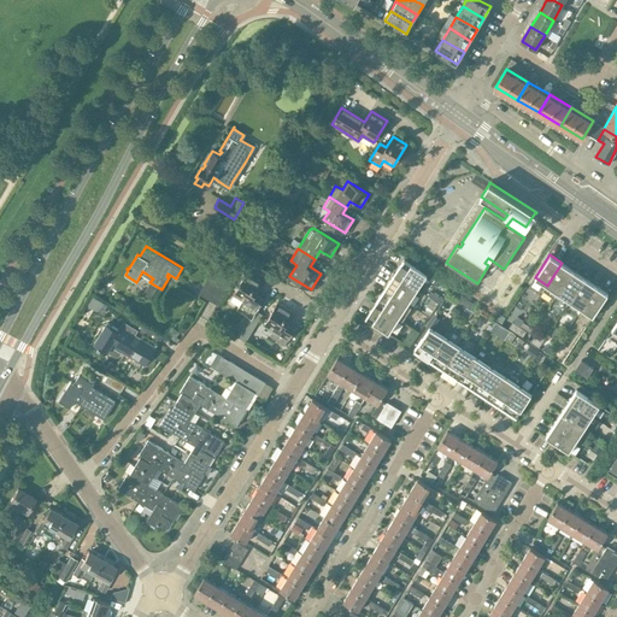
[(394,274),(417,288),(428,274),(404,258),(394,274)]
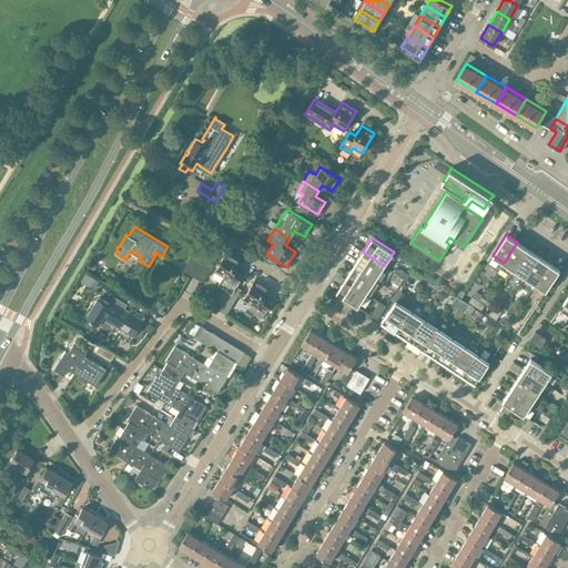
[(504,263),(514,270),(528,249),(517,242),(504,263)]
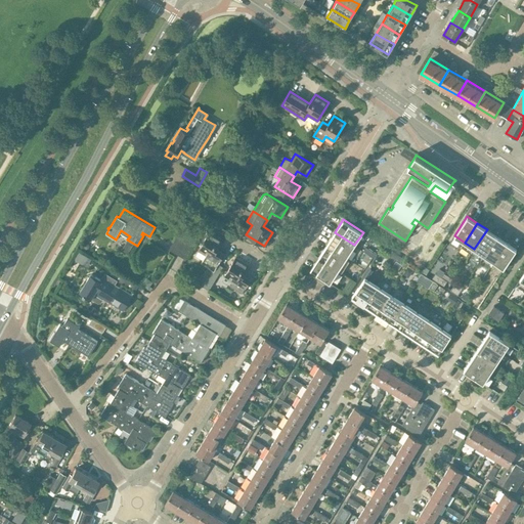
[(474,249),(484,255),(496,235),(487,229),(474,249)]
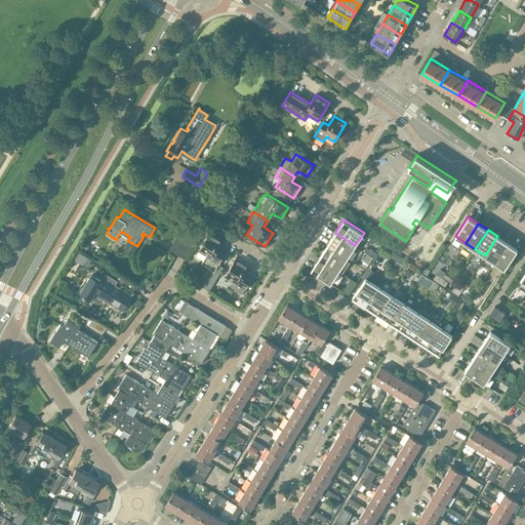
[(202,286),(209,290),(224,268),(218,265),(223,256),(215,252),(224,240),(210,232),(199,250),(206,255),(201,263),(212,270),(202,286)]
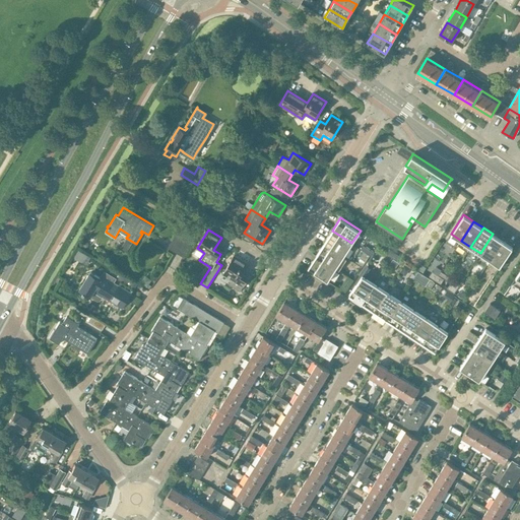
[(324,243),(344,255),(351,243),(332,231),(324,243)]
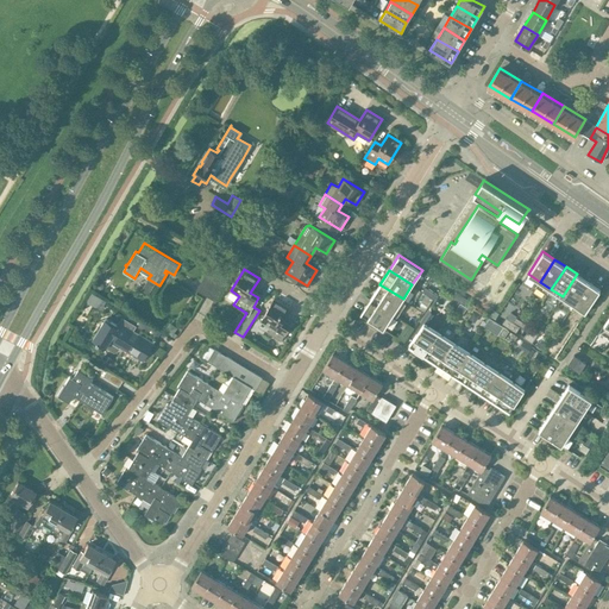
[(563,296),(573,305),(589,282),(577,274),(563,296)]
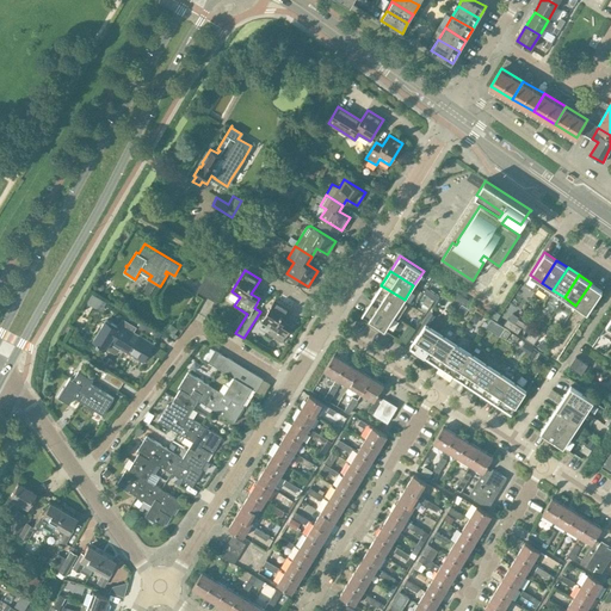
[(211,289),(220,294),(228,281),(220,276),(211,289)]
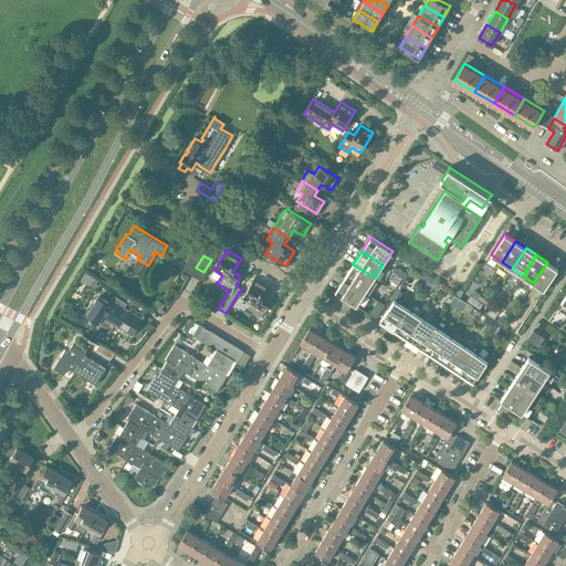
[(533,283),(544,290),(558,269),(547,262),(533,283)]
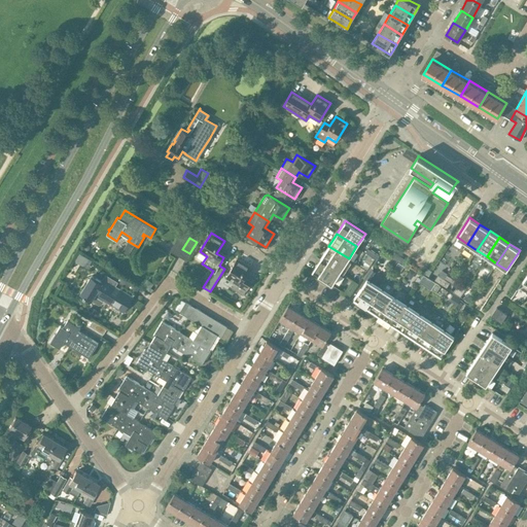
[(320,258),(341,271),(349,258),(328,246),(320,258)]
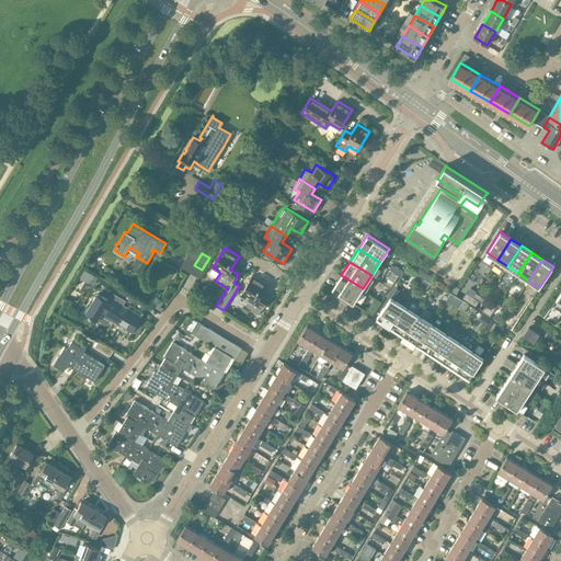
[(78,276),(93,285),(99,276),(82,267),(78,276)]
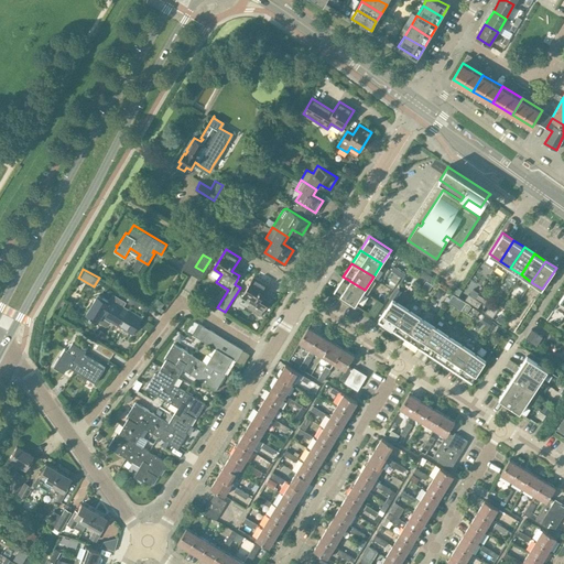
[(391,279),(398,282),(401,277),(396,272),(391,279)]
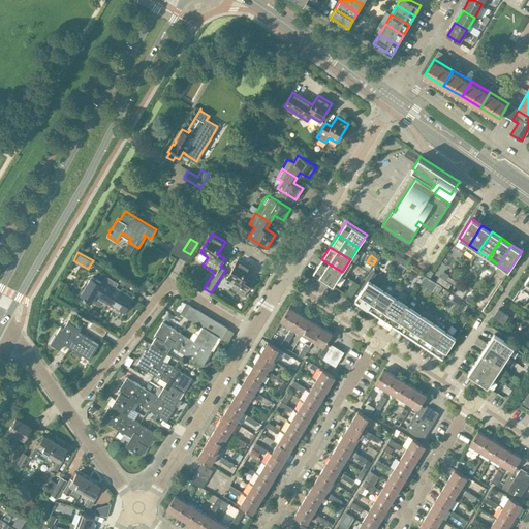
[(234,289),(244,296),(253,281),(246,277),(251,268),(238,259),(226,278),(237,284),(234,289)]
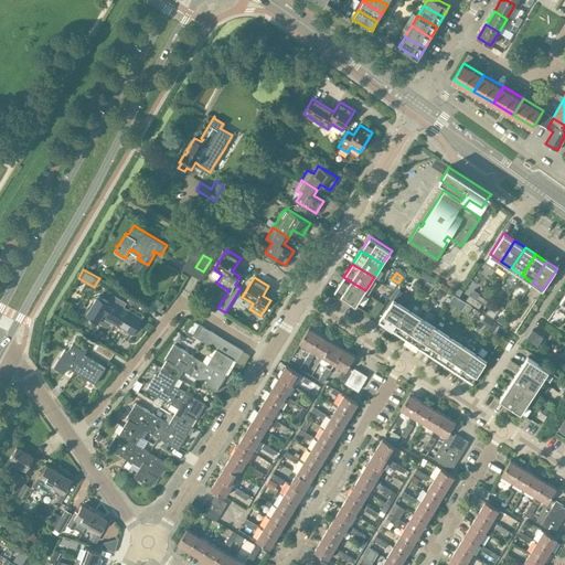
[(334,290),(355,305),(365,290),(343,277),(334,290)]
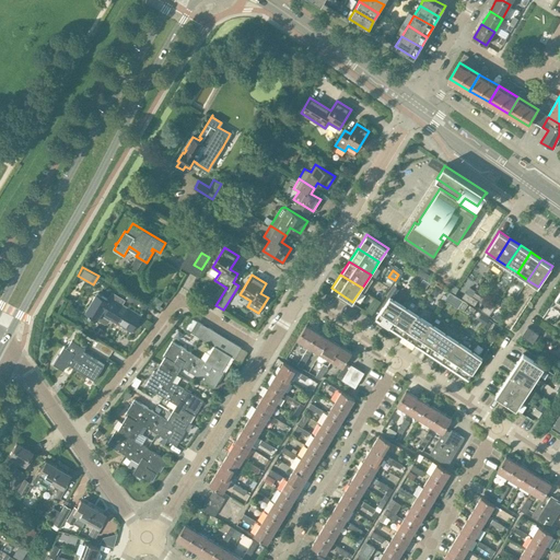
[(448,288),(456,293),(459,288),(452,282),(448,288)]
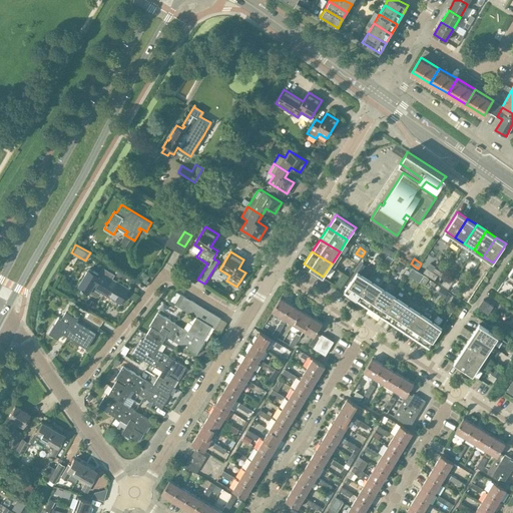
[(101,292),(121,304),(130,289),(112,279),(114,275),(132,286),(136,280),(113,266),(110,272),(103,268),(101,271),(99,274),(89,269),(78,286),(89,293),(96,297),(99,296),(101,292)]
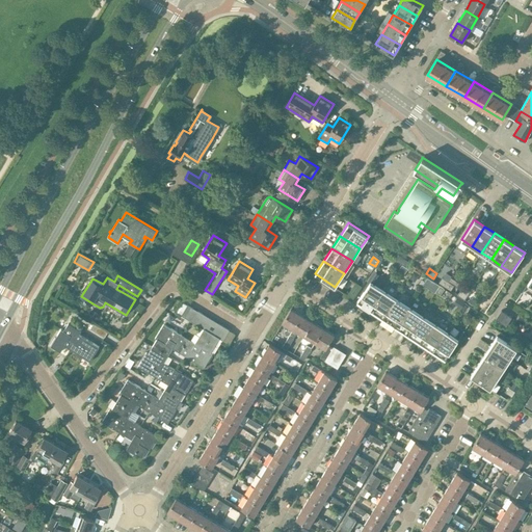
[(439,283),(445,287),(449,281),(443,277),(439,283)]
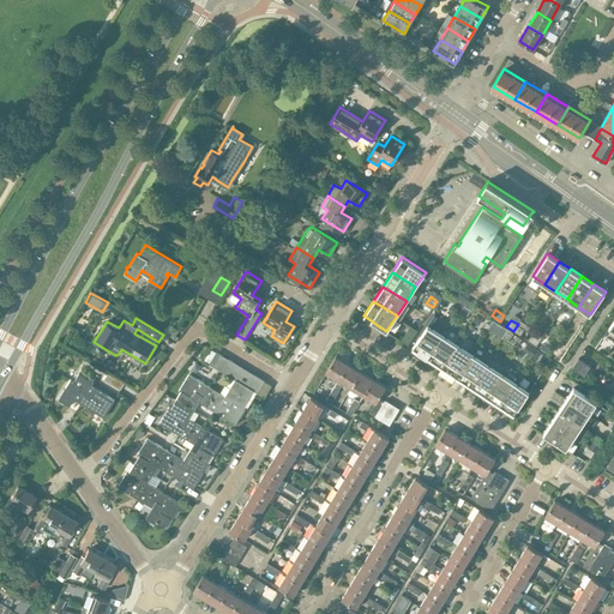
[(413,348),(427,357),(443,335),(427,324),(413,348)]
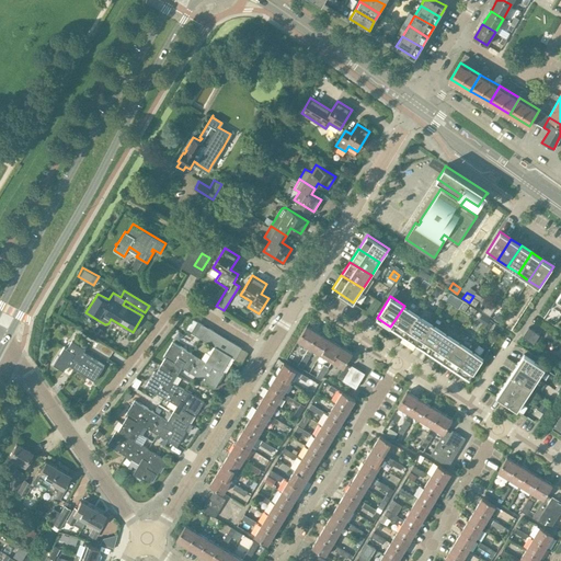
[(473,296),(469,302),(476,306),(479,300),(473,296)]
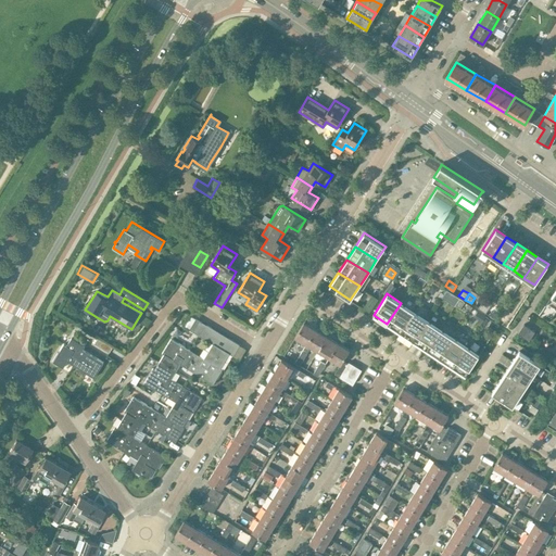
[(387,324),(400,332),(414,312),(401,303),(387,324)]
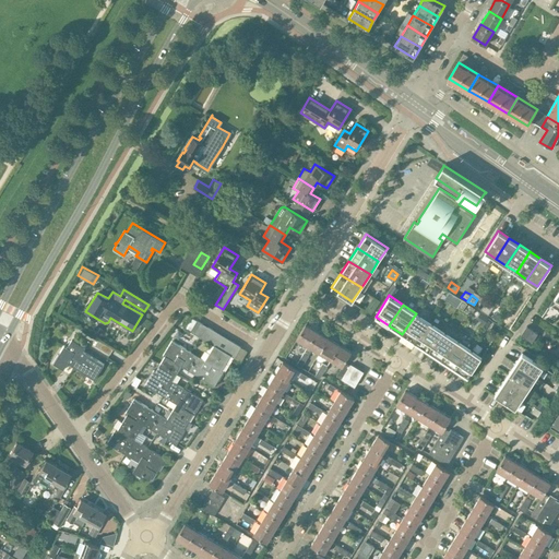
[(482,310),(488,314),(491,309),(486,305),(482,310)]
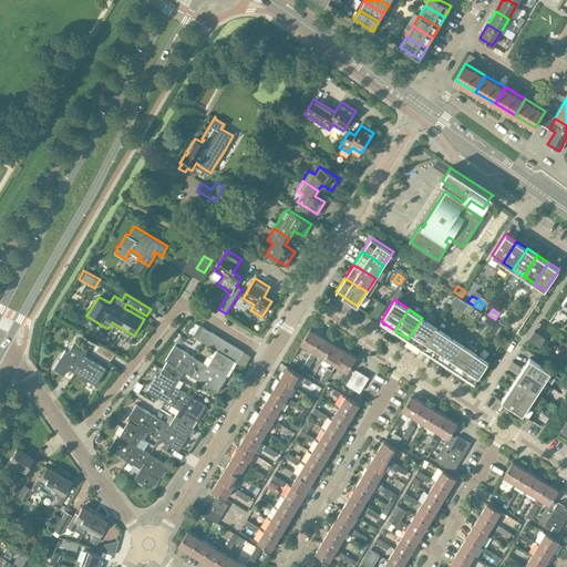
[(408,339),(421,348),(435,326),(422,318),(408,339)]
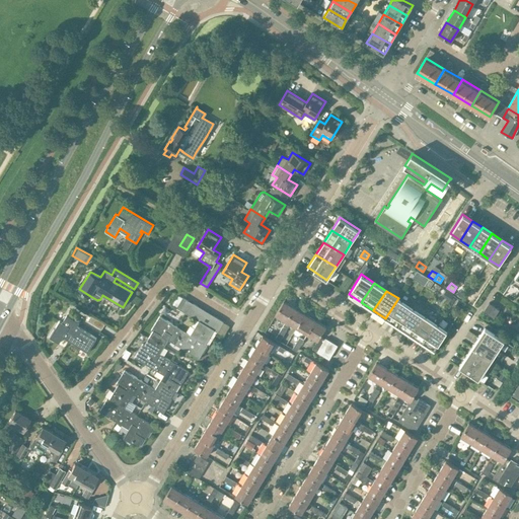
[(176,307),(181,310),(189,300),(182,297),(176,307)]
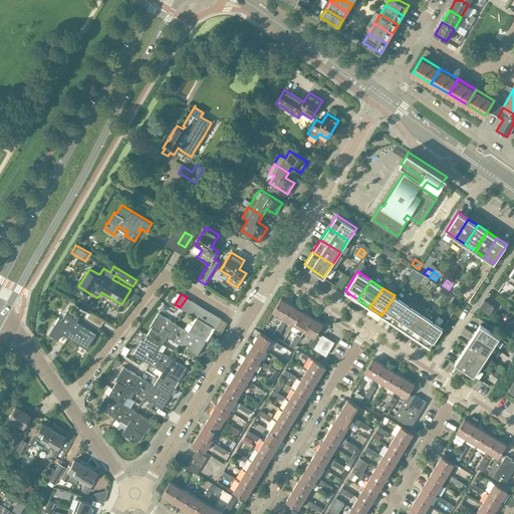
[(381,315),(394,323),(407,303),(395,295),(381,315)]
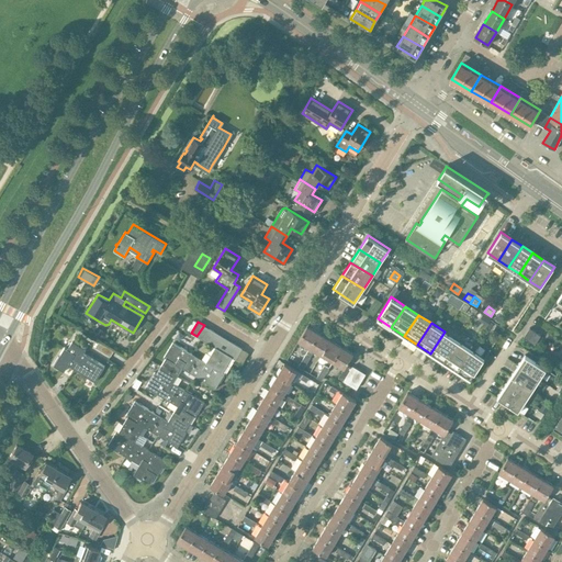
[(197,336),(202,339),(210,328),(204,325),(197,336)]
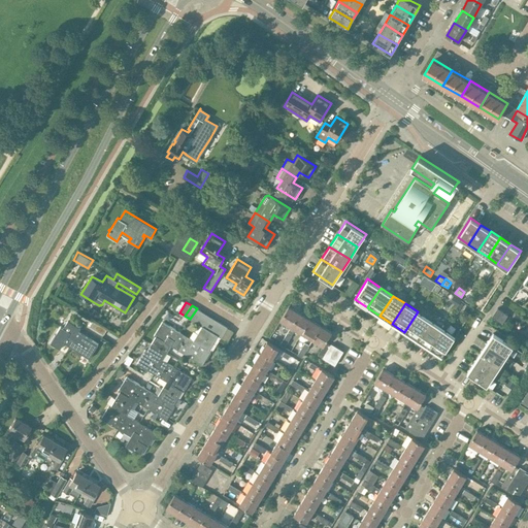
[(281,320),(291,326),(299,312),(289,306),(281,320)]
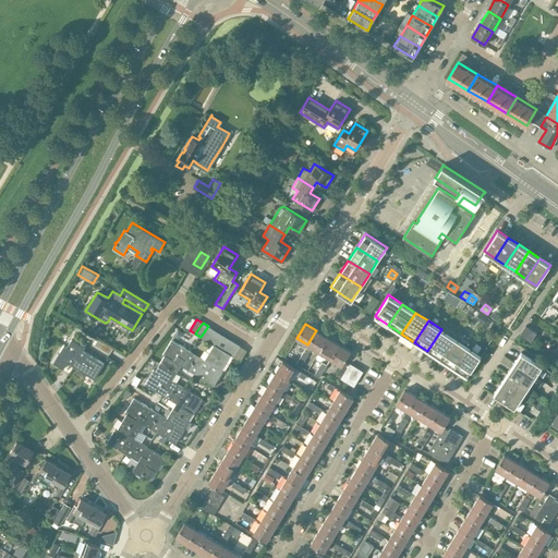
[(520,334),(531,341),(537,332),(525,325),(520,334)]
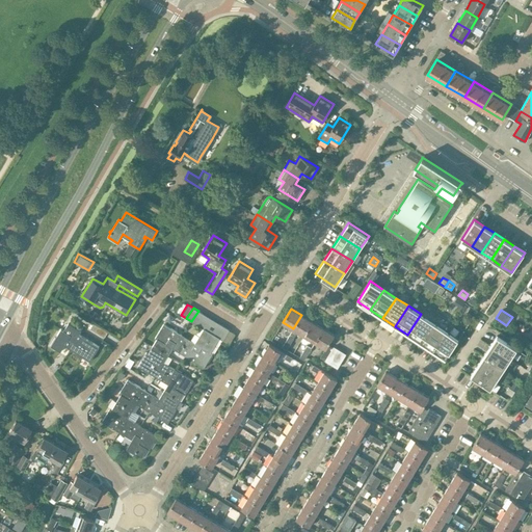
[(191,321),(196,324),(204,314),(198,311),(191,321)]
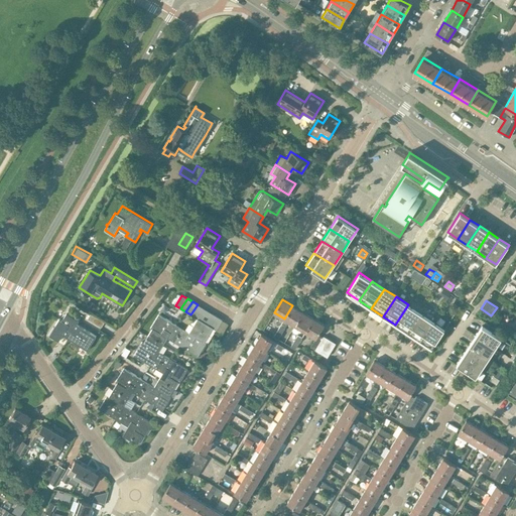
[(190,314),(196,317),(203,307),(198,304),(190,314)]
